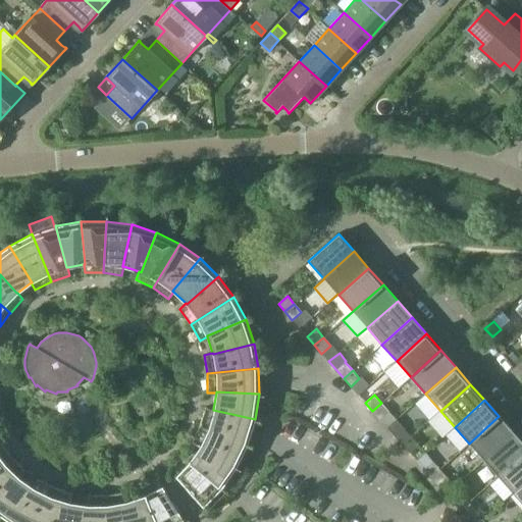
[(388,412),(381,403),(372,411),(379,419),(388,412)]
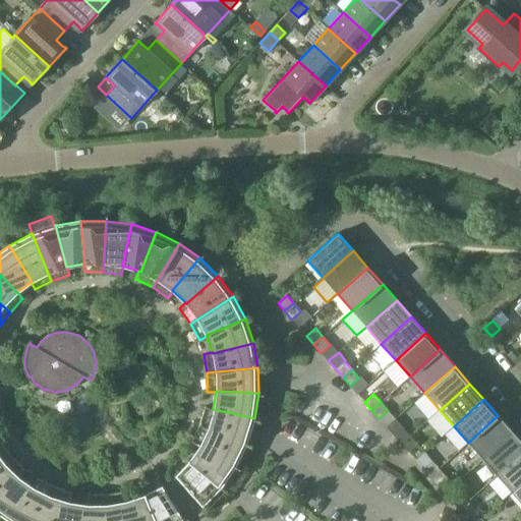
[(199,424),(247,443),(254,418),(213,409),(213,408),(205,406),(199,424)]
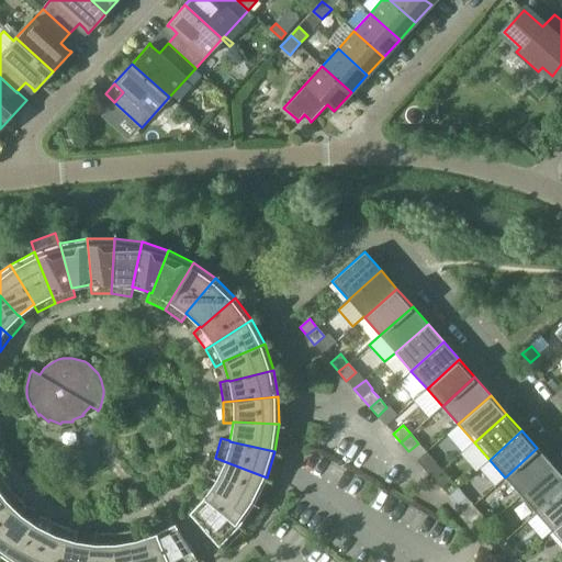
[(505,478),(520,495),(553,467),(537,448),(505,478)]
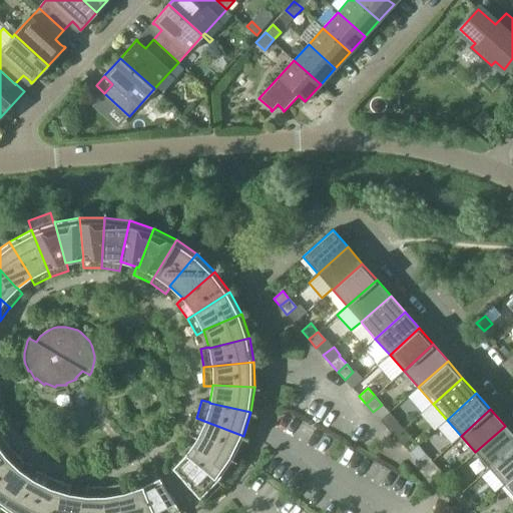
[(388,428),(395,437),(403,429),(396,421),(389,413),(380,421),(388,428)]
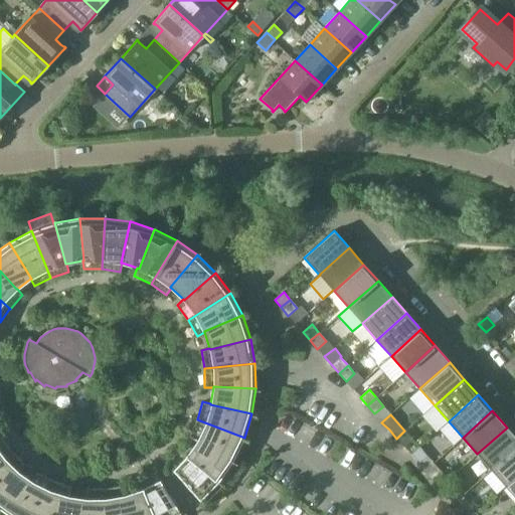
[(244,438),(197,419),(189,436),(196,441),(197,440),(233,461),(244,438)]
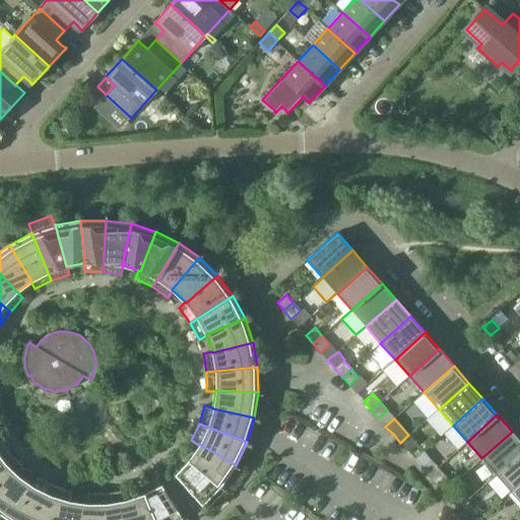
[(519,454),(519,441),(512,432),(481,458),(497,475),(519,454)]
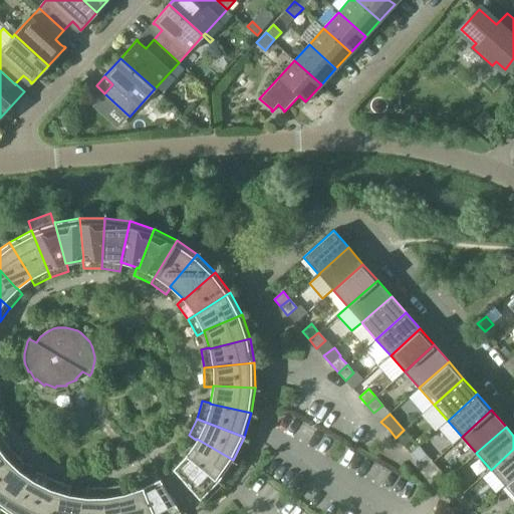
[(404,430),(396,438),(403,446),(411,438),(404,430)]
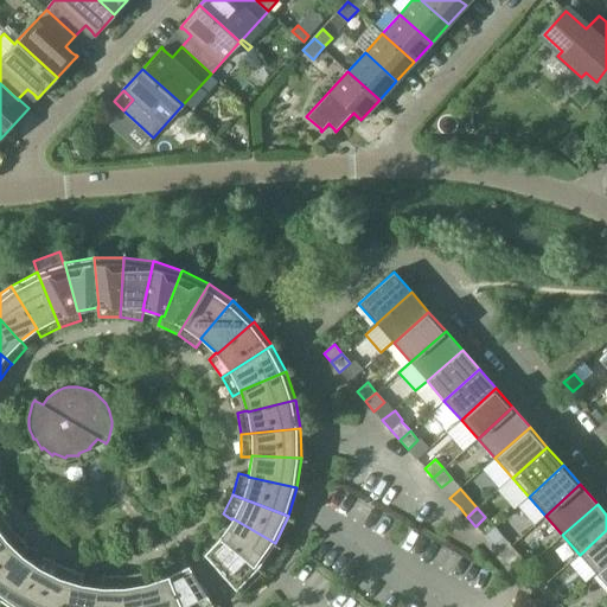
[(0,544),(14,532),(1,515),(0,515),(0,544)]
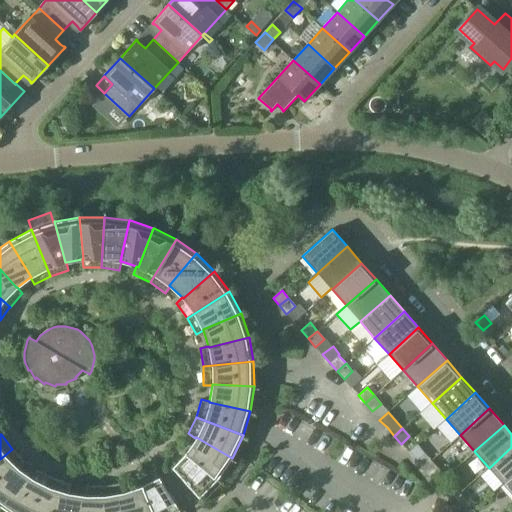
[(217,479),(232,458),(196,437),(195,438),(184,453),(185,453),(186,453),(217,479)]
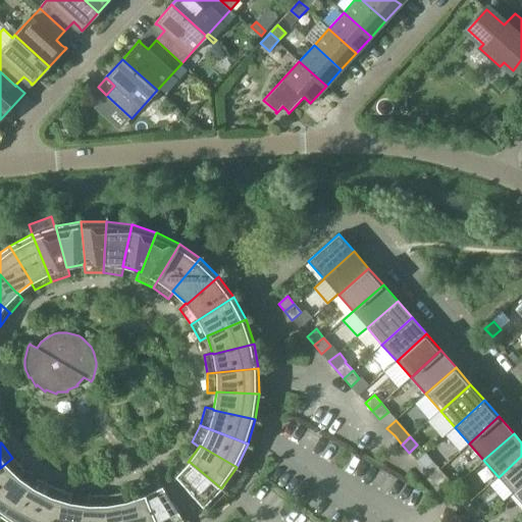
[(425,453),(416,461),(423,469),(432,461),(425,453)]
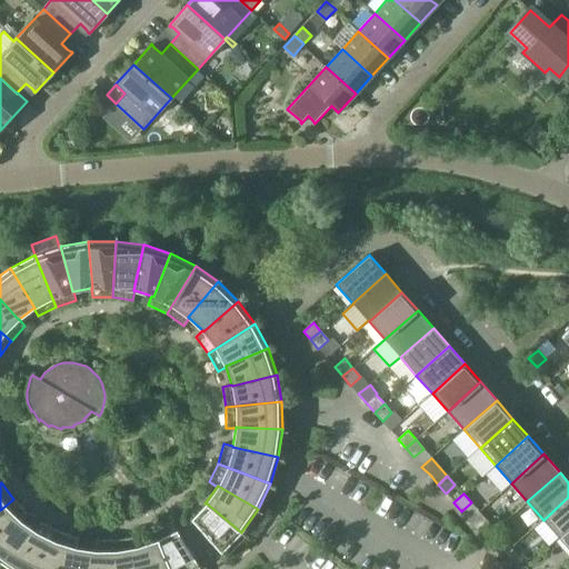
[(568,497),(543,520),(559,538),(568,529),(568,497)]
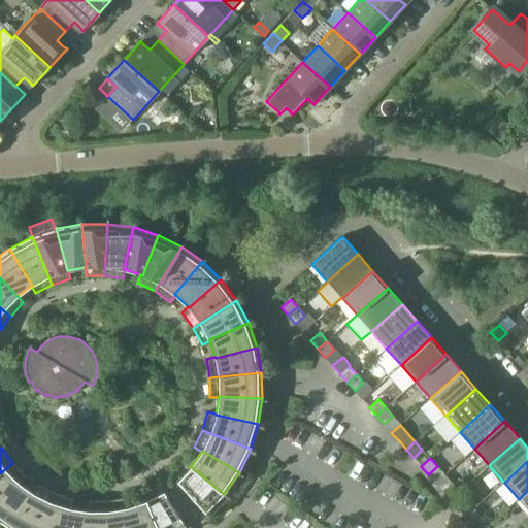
[(12,463),(0,473),(0,504),(19,482),(22,484),(26,476),(12,463)]
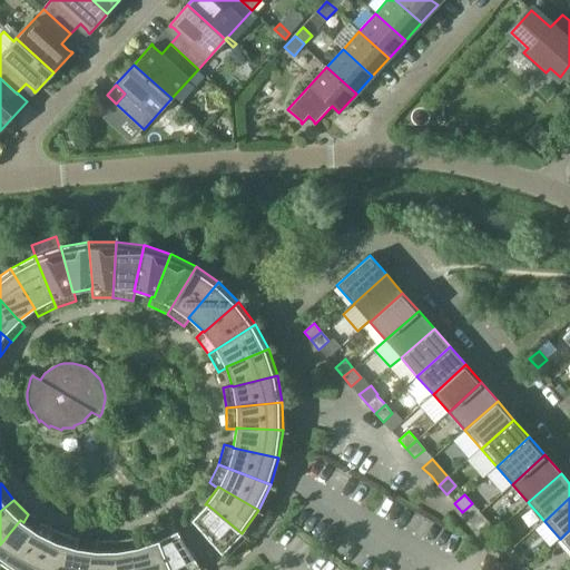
[(462,512),(470,521),(480,512),(472,503),(462,512)]
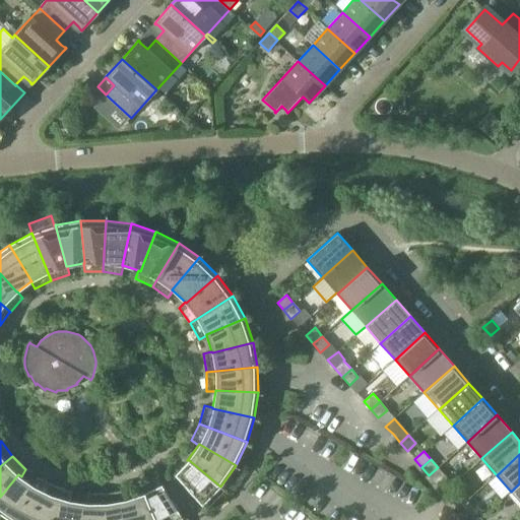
[(189,460),(188,460),(175,474),(202,506),(219,488),(220,486),(189,460)]
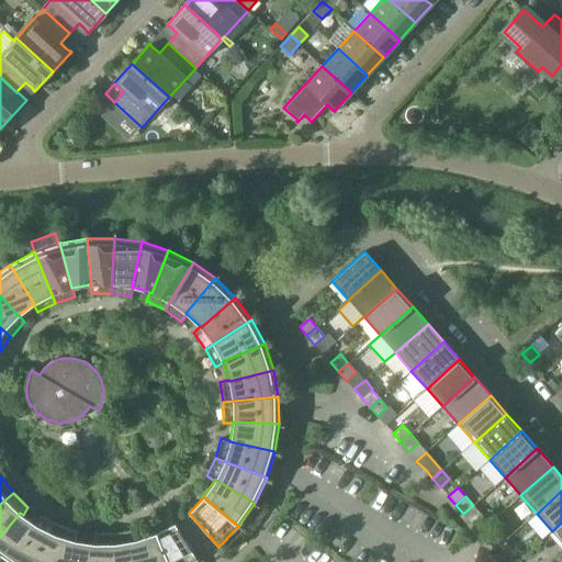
[(481,515),(473,505),(463,514),(471,523),(481,515)]
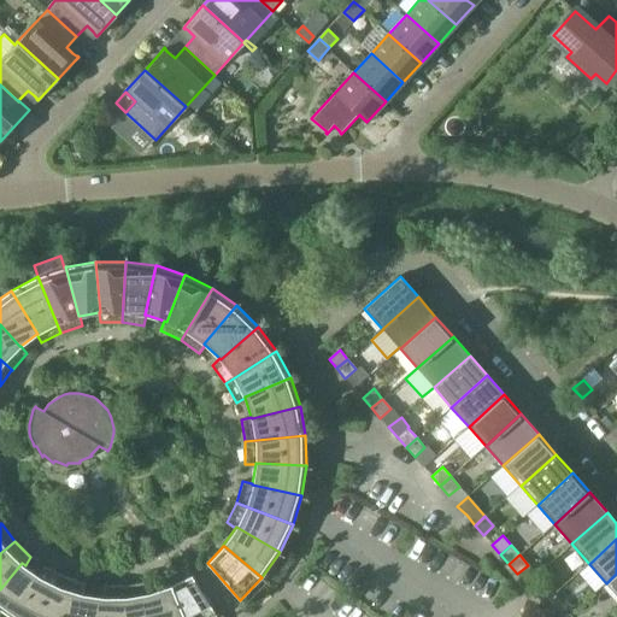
[(40,575),(25,565),(22,563),(0,589),(0,609),(11,616),(16,616),(41,576),(40,575)]
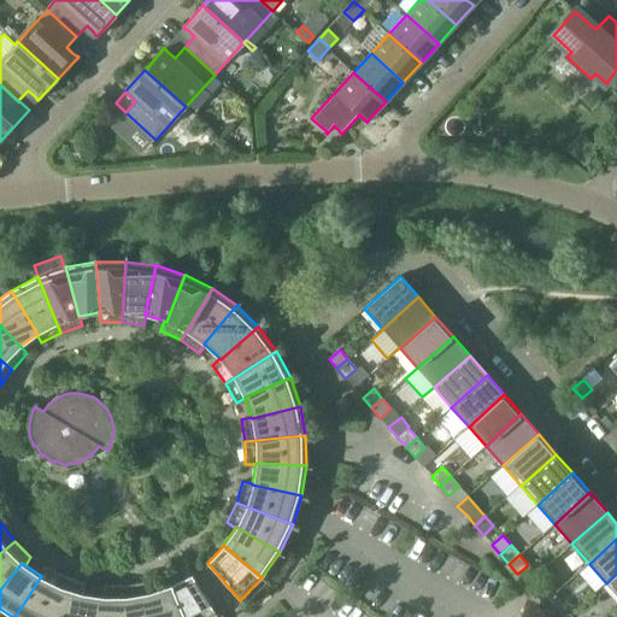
[(45,566),(40,575),(41,576),(16,616),(48,616),(65,576),(45,566)]
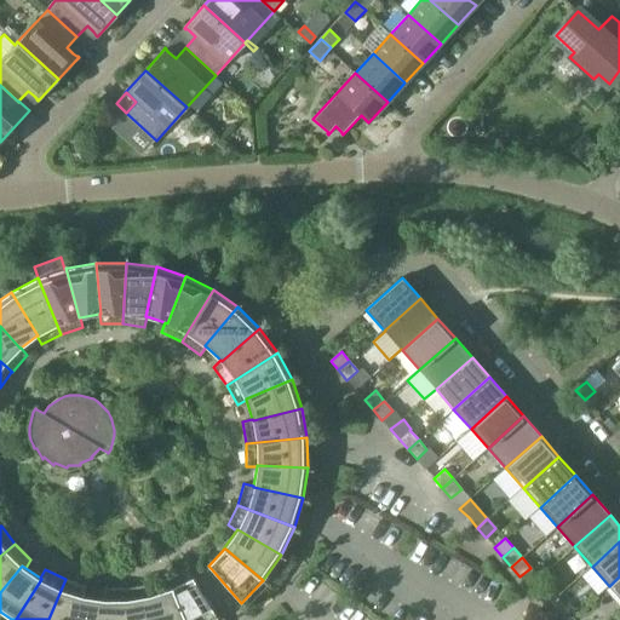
[(171,589),(184,619),(216,619),(219,619),(193,577),(172,589),(171,589)]
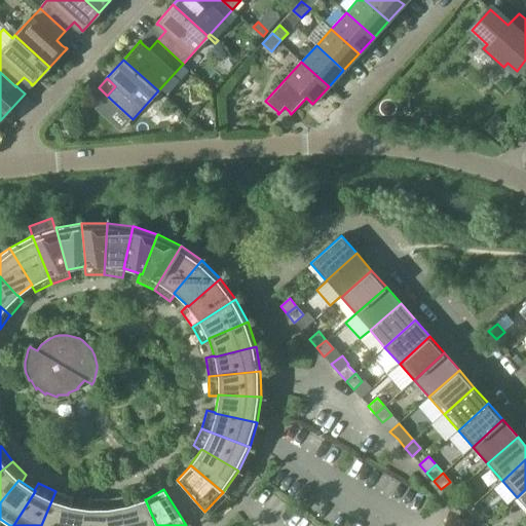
[(525,489),(517,497),(525,508),(525,489)]
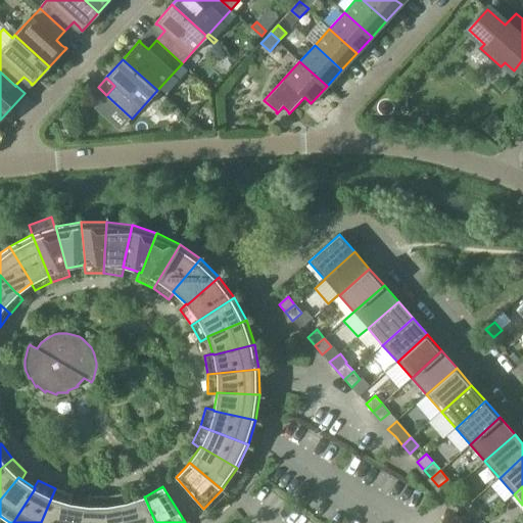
[(64,522),(69,503),(70,503),(73,494),(55,488),(41,522),(64,522)]
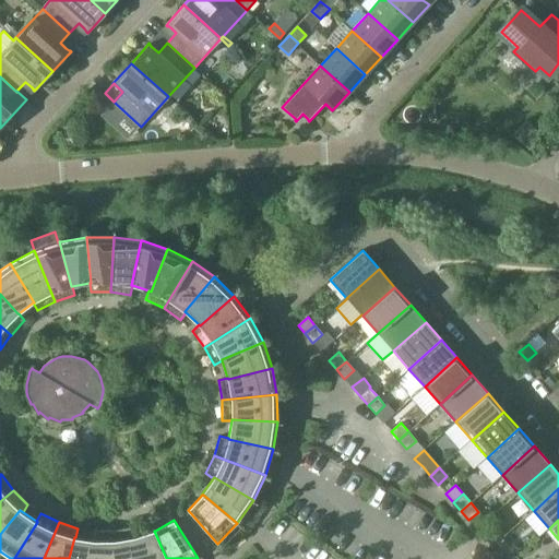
[(140,558),(134,536),(135,536),(134,526),(115,530),(114,530),(116,558),(140,558)]
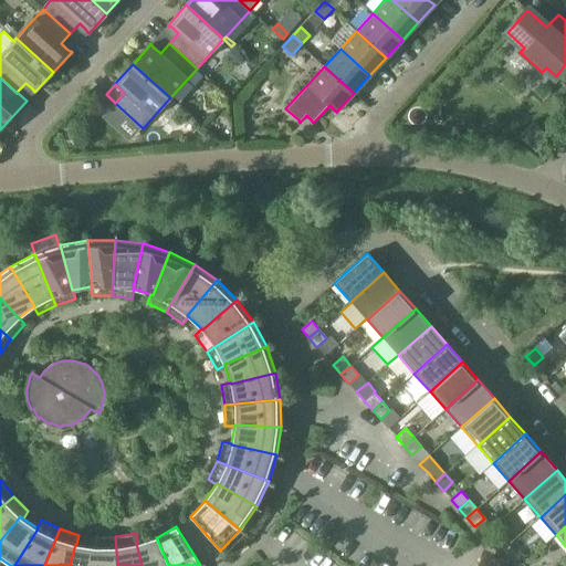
[(94,565),(117,565),(115,536),(95,537),(95,546),(94,565)]
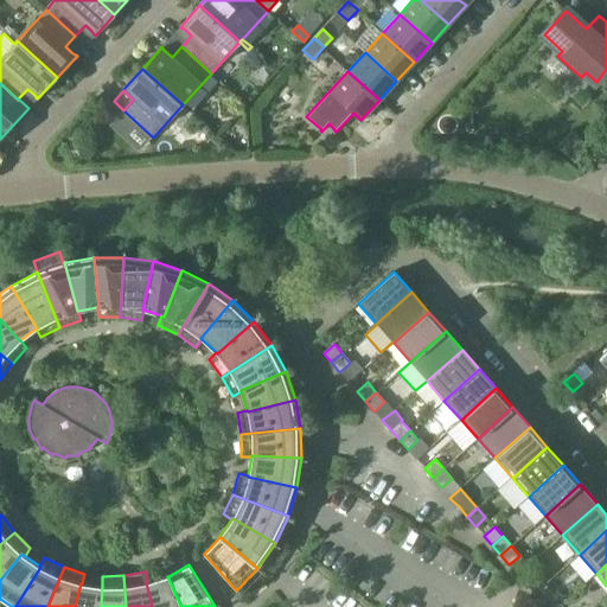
[(146,582),(152,606),(180,606),(167,576),(168,576),(168,575),(147,582),(146,582)]
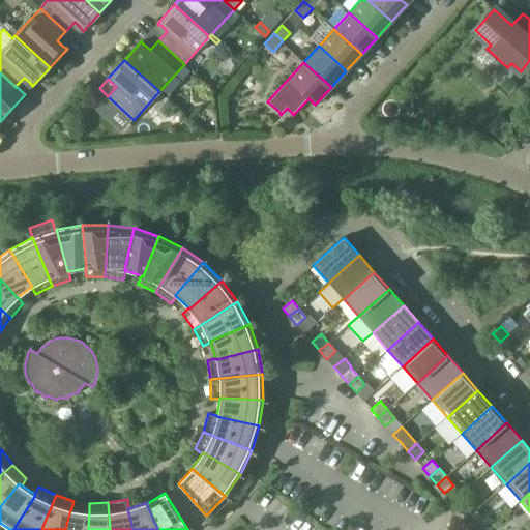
[(460,509),(467,519),(476,510),(468,502),(460,509)]
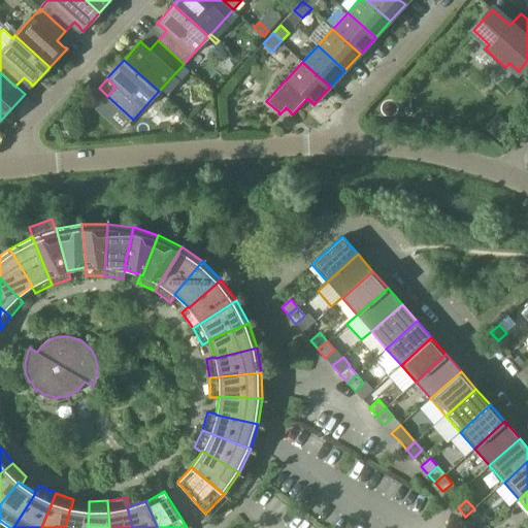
[(88,527),(89,509),(71,507),(70,507),(65,527),(88,527)]
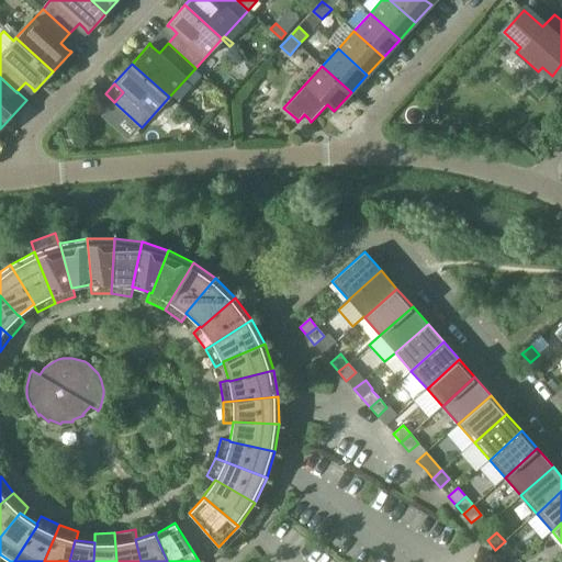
[(513,550),(505,541),(495,550),(503,559),(513,550)]
